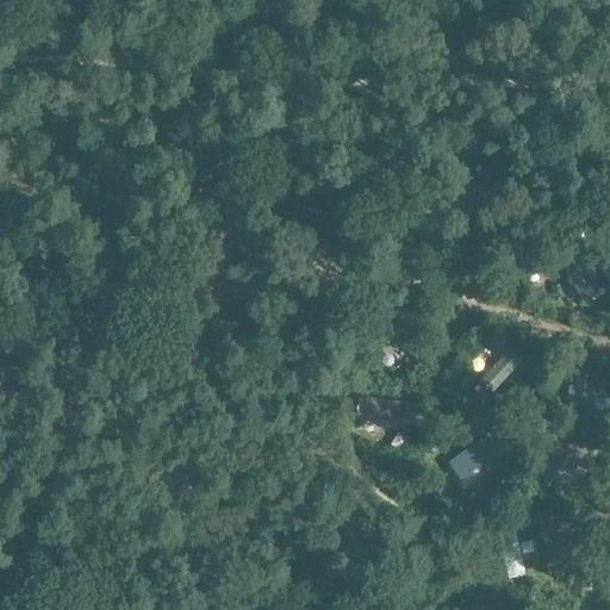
[(597,294),(573,250),(558,259),(583,303),(584,306),(598,298),(597,294)]
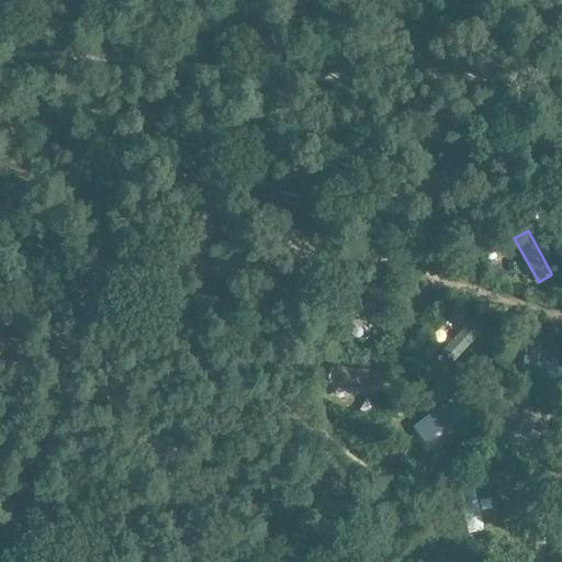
[(551,233),(540,237),(546,248),(557,244),(551,233)]
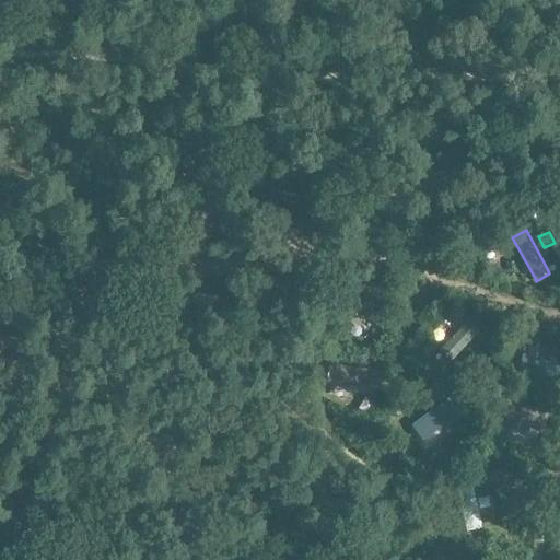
[(339,311),(383,327),(387,313),(343,298),(339,311)]
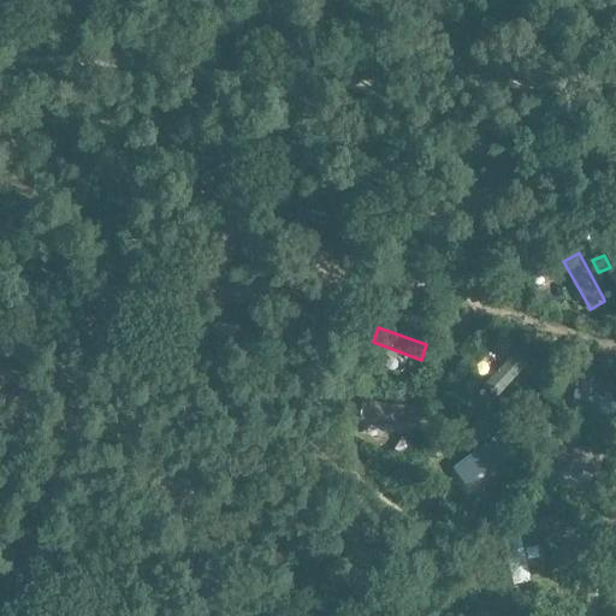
[(436,348),(427,344),(424,356),(431,360),(436,348)]
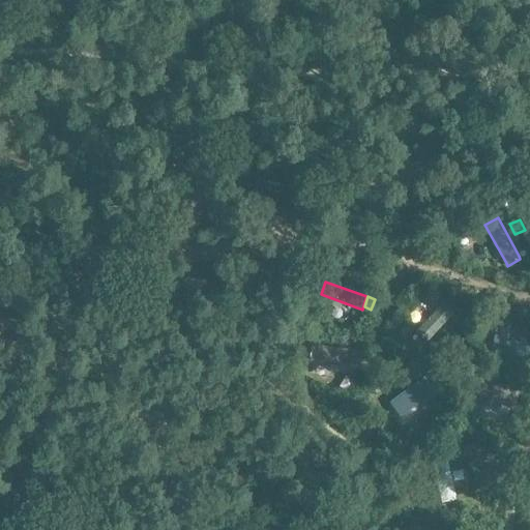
[(442,301),(414,331),(423,340),(425,342),(453,312),(442,301)]
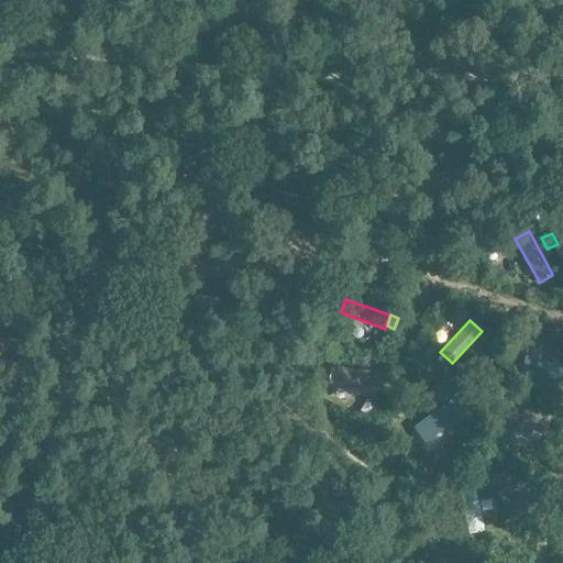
[(562,376),(562,362),(531,342),(525,353),(562,377),(562,376)]
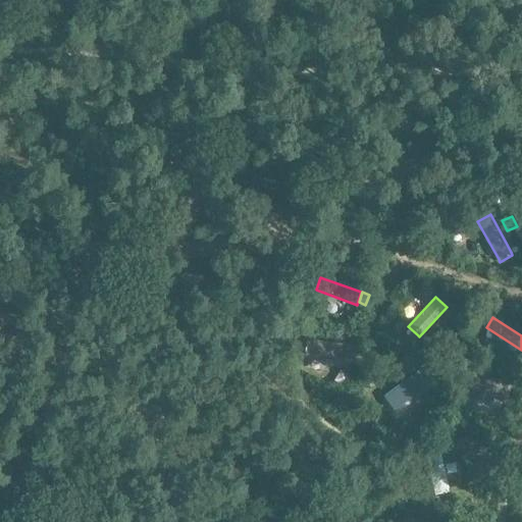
[(409,331),(402,337),(411,346),(417,340),(409,331)]
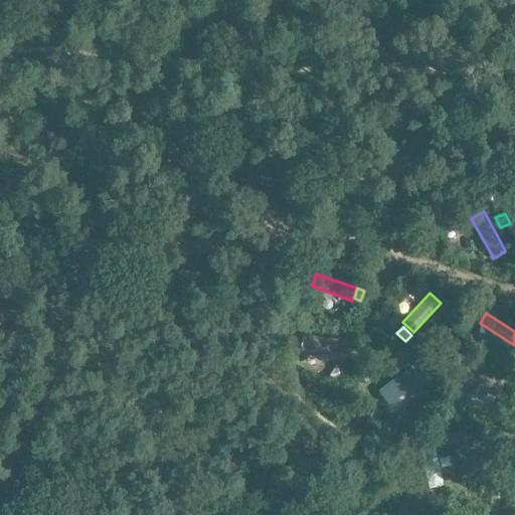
[(392,406),(411,392),(413,395),(421,389),(419,386),(426,380),(414,365),(380,391),(392,406)]
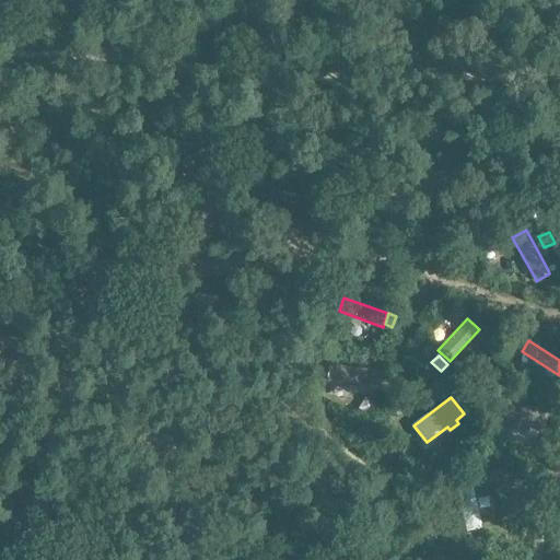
[(498,417),(508,420),(506,423),(515,427),(516,423),(541,433),(549,415),(505,397),(498,417)]
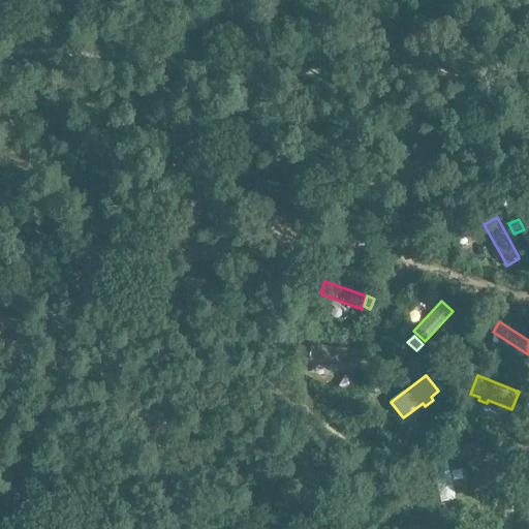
[(445,457),(430,460),(438,502),(455,499),(445,457)]
